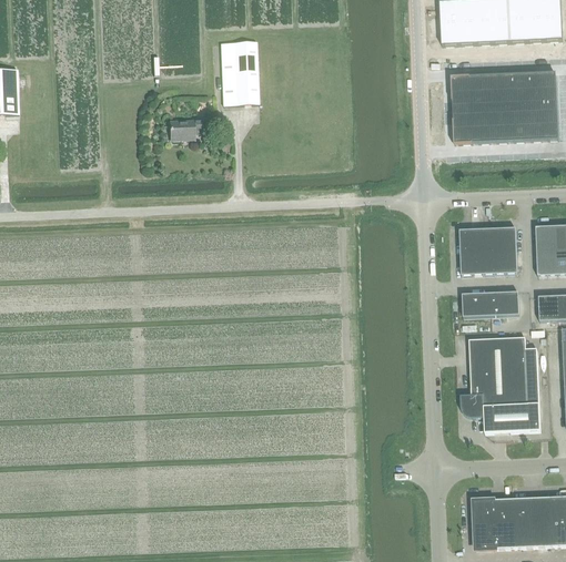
[(458,0),(438,1),(441,43),(562,38),(559,0),(458,0)]
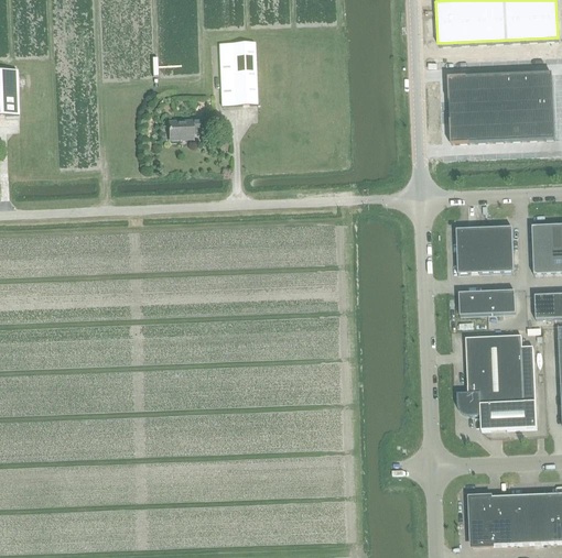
[(254,40),(217,41),(219,102),(256,100),(254,40)]
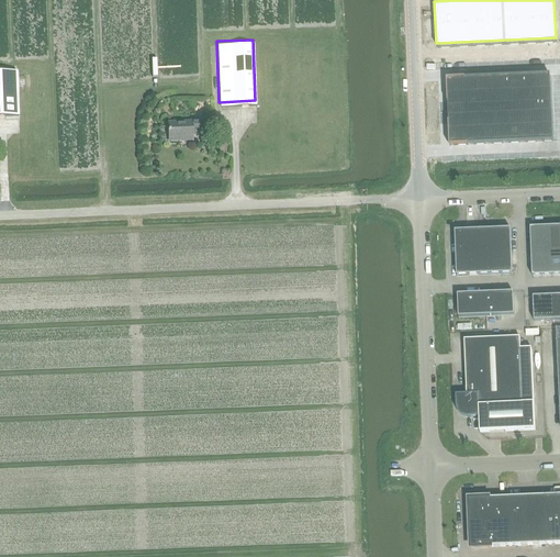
[(46,110),(44,63),(15,64),(15,67),(0,67),(0,111),(18,111),(46,110)]
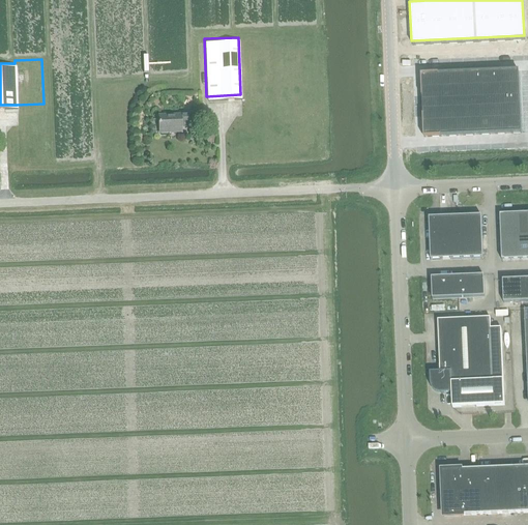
[(517,65),(419,70),(422,132),(520,127),(517,65)]
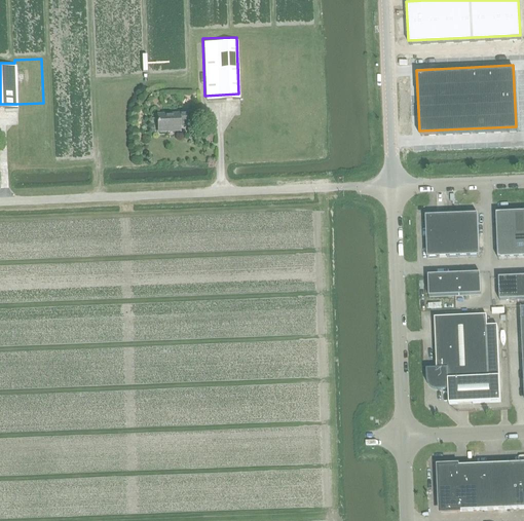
[(178,109),(156,110),(156,119),(157,119),(157,127),(179,126),(179,121),(186,120),(185,106),(177,107),(178,109)]
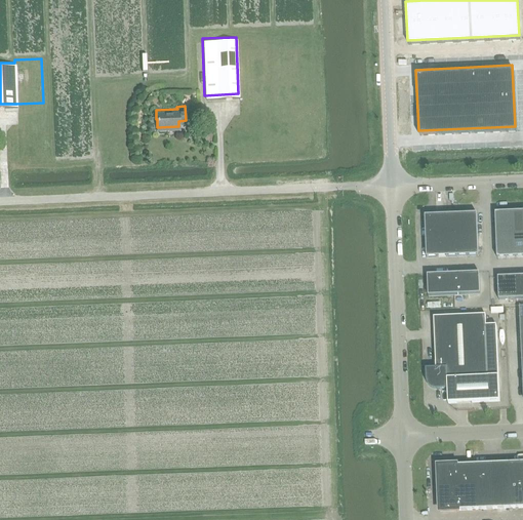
[(522,207),(493,208),(495,253),(522,252),(522,207)]
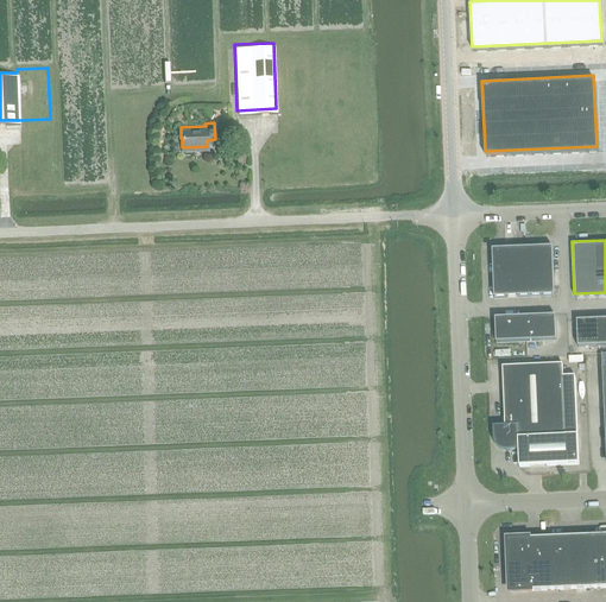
[(550,242),(526,244),(491,245),(492,293),(553,291),(550,242)]
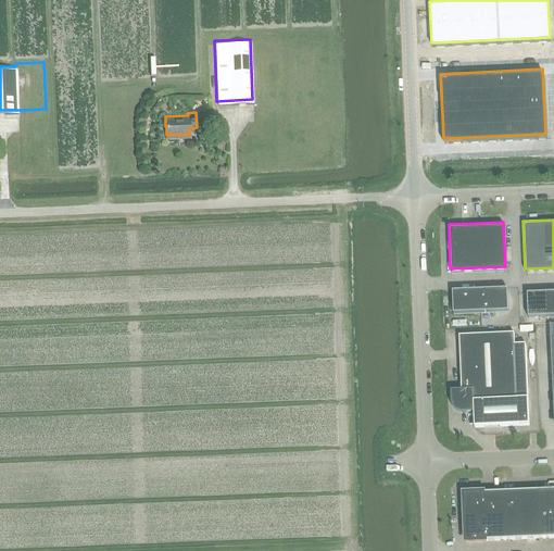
[(451,287),(452,309),(507,307),(506,285),(451,287)]
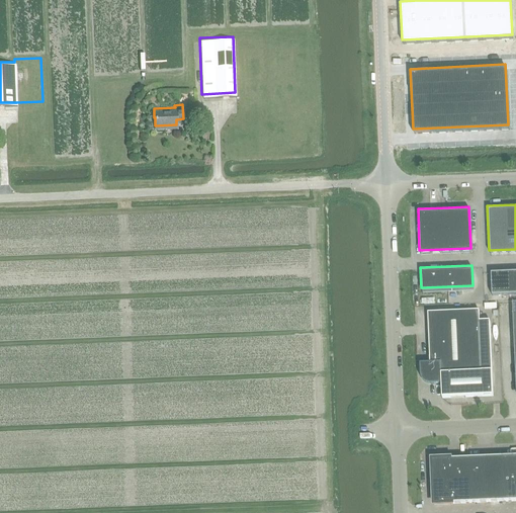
[(515,268),(490,269),(491,291),(515,290),(515,268)]
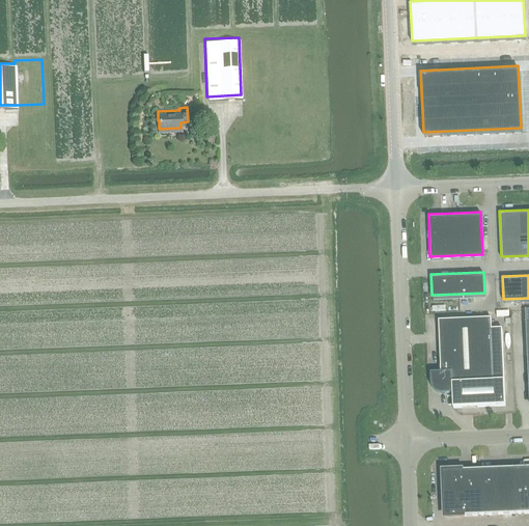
[(439,368),(429,368),(429,380),(430,384),(433,387),(435,388),(437,389),(440,389),(451,389),(451,404),(504,402),(503,376),(501,324),(491,325),(490,314),(437,316),(439,368)]
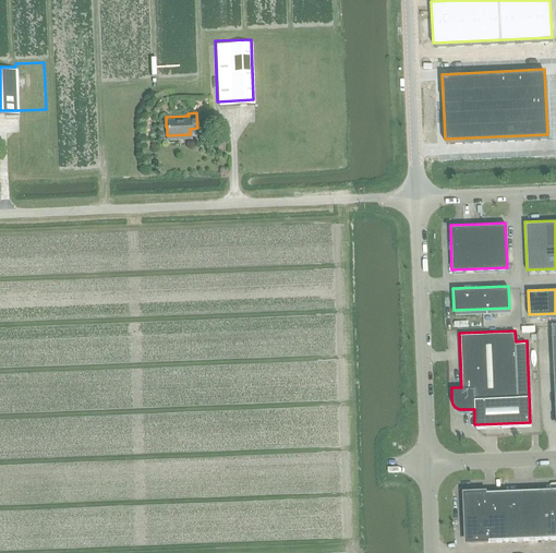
[(555,535),(555,487),(464,491),(467,539),(555,535)]
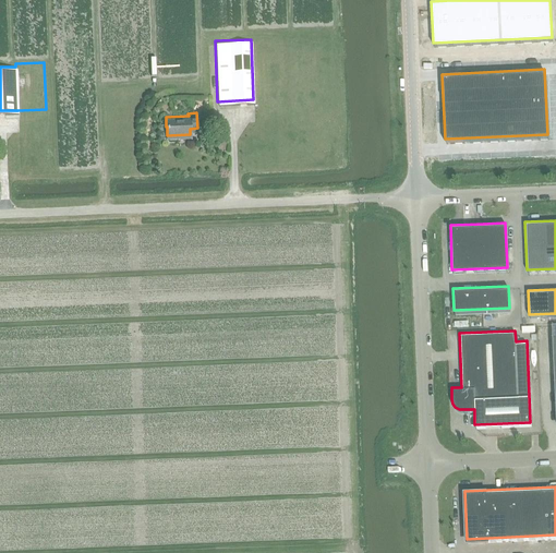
All buildings are outlined.
